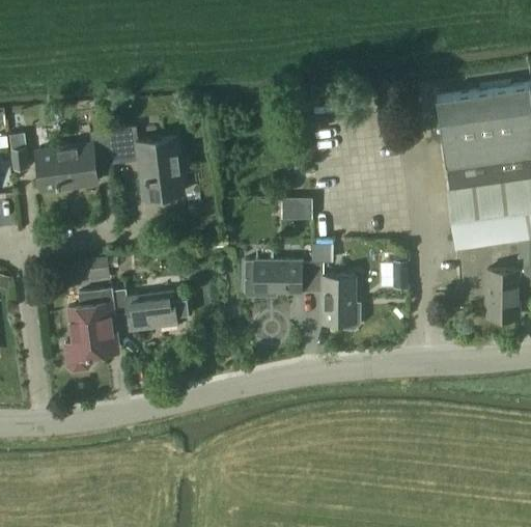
[(438,100),(446,165),(450,190),(530,178),(530,89),(530,90),(530,85),(438,100)]
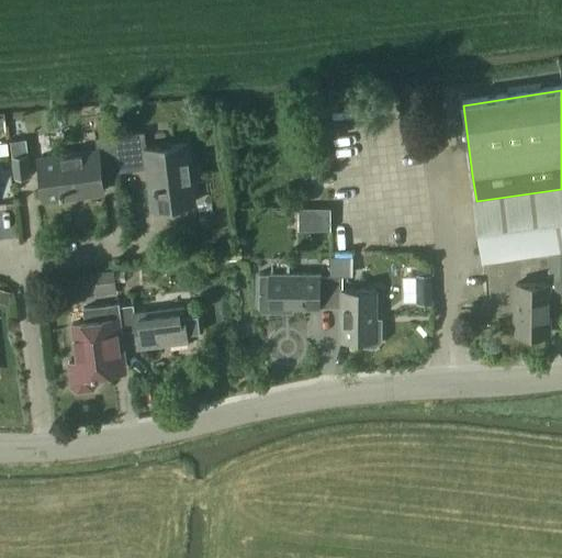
[(144,136),(114,140),(119,176),(147,173),(152,212),(194,207),(188,148),(147,154),(144,136)]
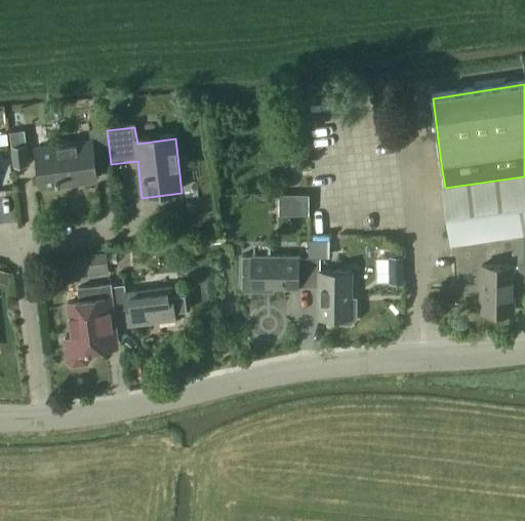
[(90,144),(37,151),(42,191),(96,184),(94,166),(111,164),(107,130),(88,133),(90,144)]
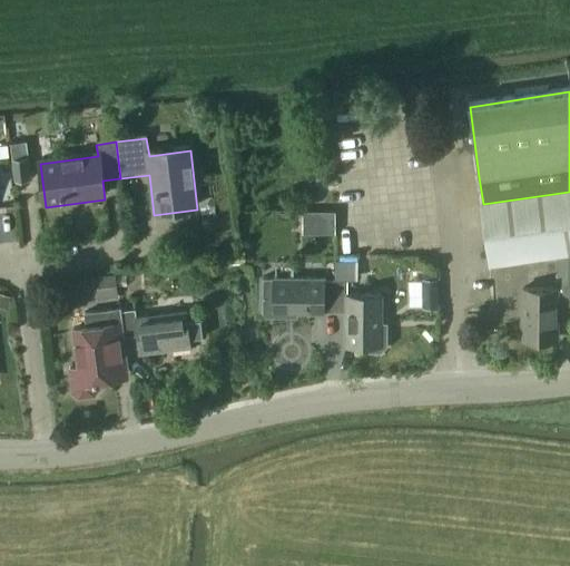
[(29,159),(11,162),(15,184),(32,182),(29,159)]
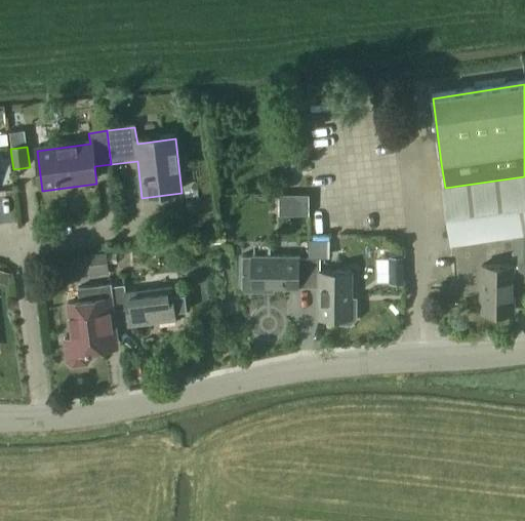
[(524,176),(445,188),(453,245),(524,234),(524,176)]
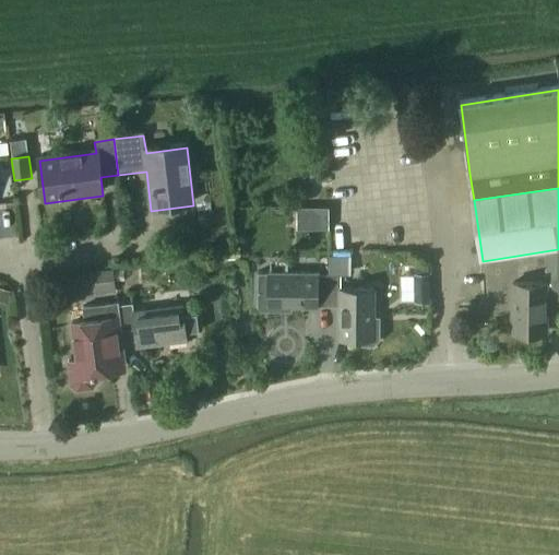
[(309,216),(309,232),(328,232),(328,217),(309,216)]
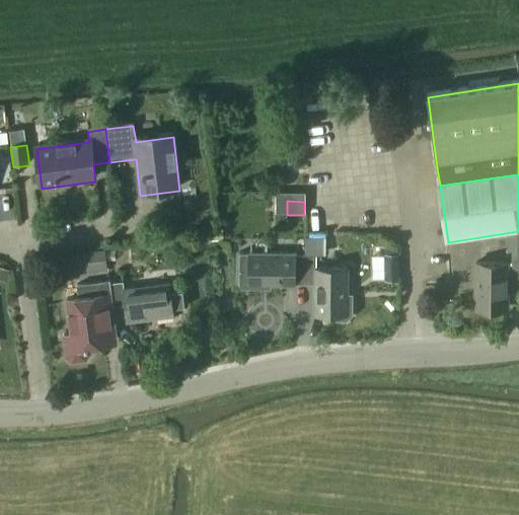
[(210,238),(210,247),(219,246),(218,237),(210,238)]
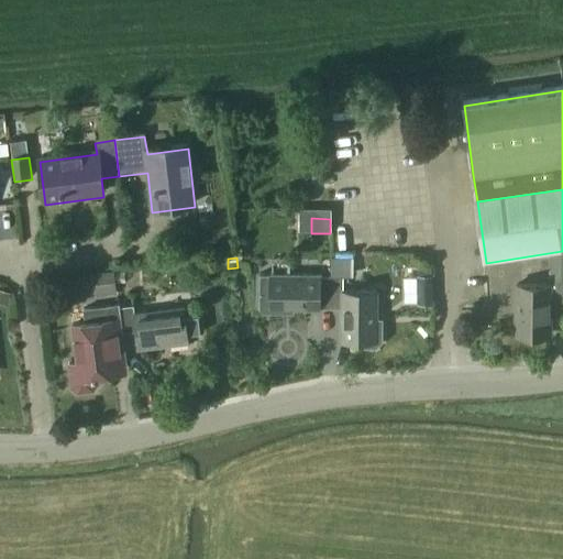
[(516,339),(550,339),(550,305),(562,305),(562,258),(551,259),(550,288),(516,288),(516,339)]
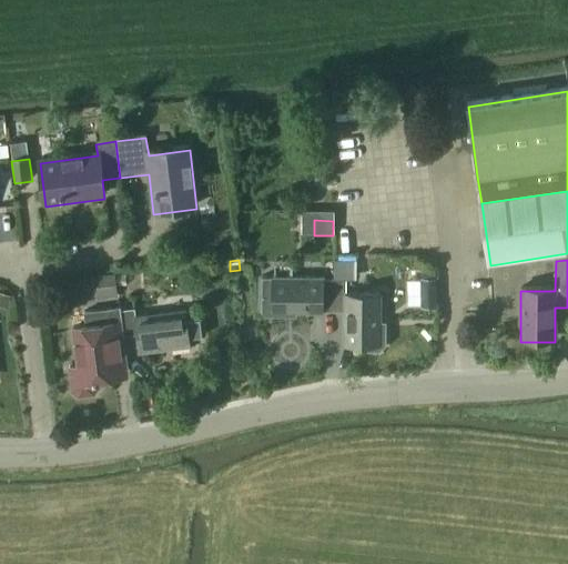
[(334,263),(334,282),(353,282),(353,263),(338,263),(334,263)]
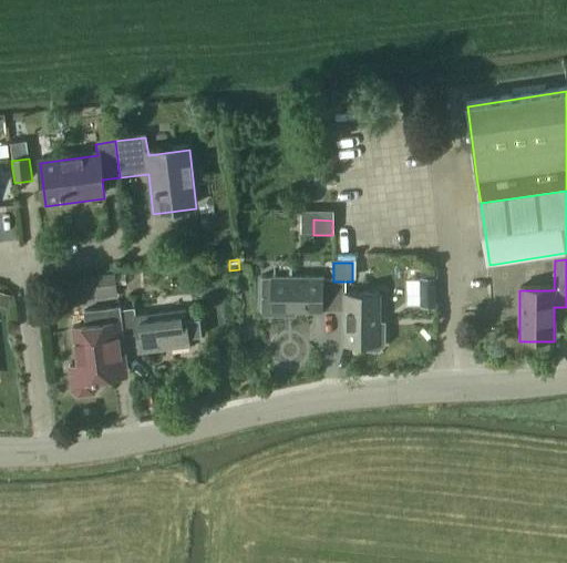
[(115,277),(93,279),(96,302),(117,299),(115,277)]
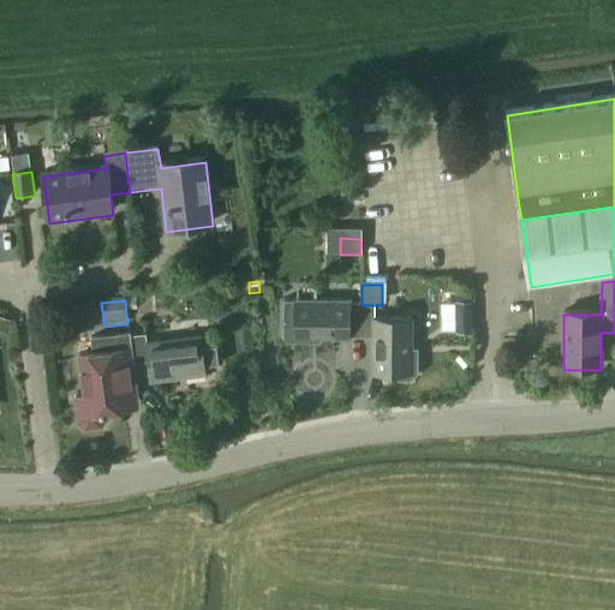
[(473,303),(457,303),(455,332),(472,333),(473,303)]
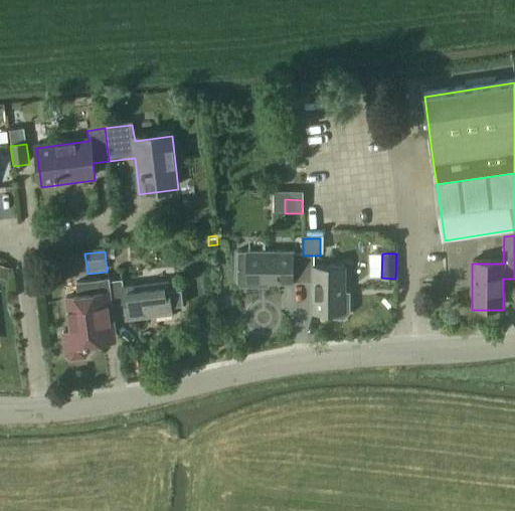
[(293,285),(303,285),(304,256),(293,256),(293,254),(237,254),(236,285),(240,289),(256,290),(261,286),(293,286),(293,285)]
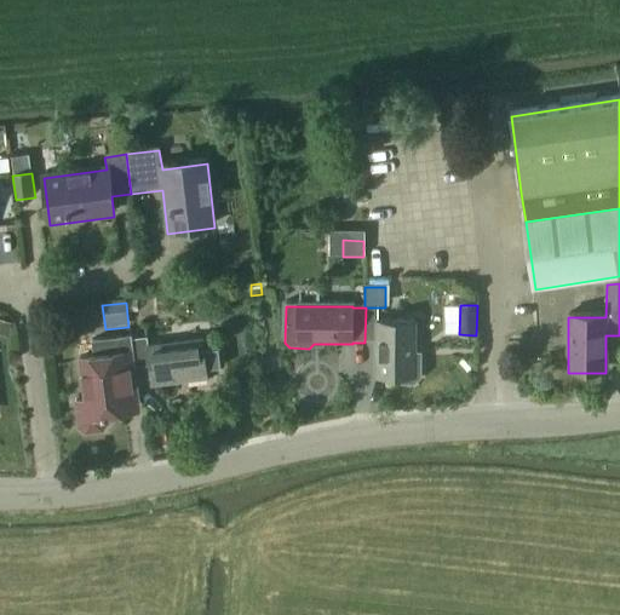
[(366,308),(365,343),(377,344),(377,379),(395,379),(402,386),(413,386),(420,379),(420,362),(413,363),(414,325),(378,325),(378,309),(366,308)]
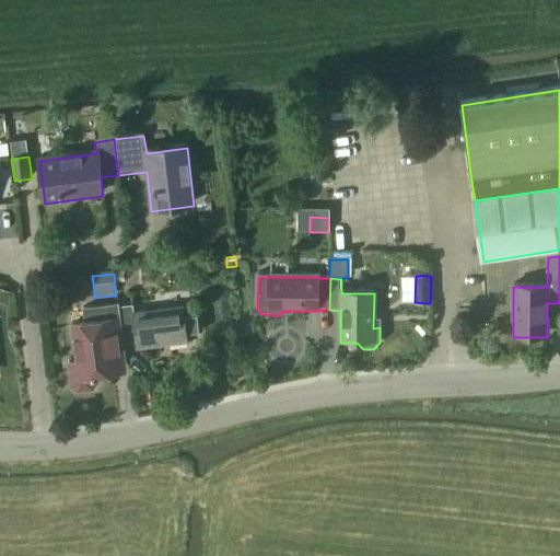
[(78,365),(68,366),(71,390),(79,394),(93,392),(97,385),(96,379),(115,375),(127,374),(123,335),(124,335),(120,320),(119,309),(119,307),(83,311),(85,324),(72,326),(78,365)]
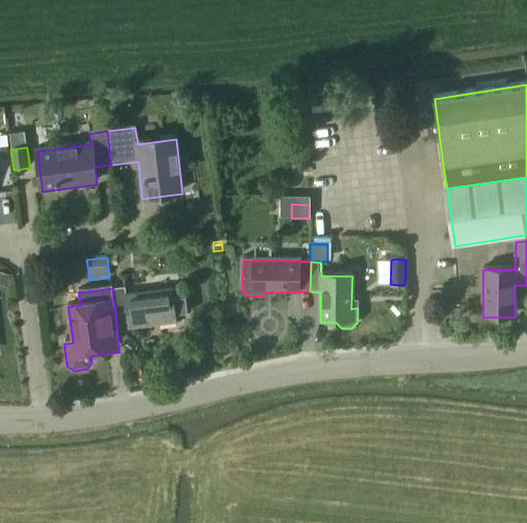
[(125,288),(112,290),(113,301),(116,315),(128,313),(130,329),(176,324),(175,316),(187,315),(185,299),(173,301),(172,292),(127,298),(125,288)]
